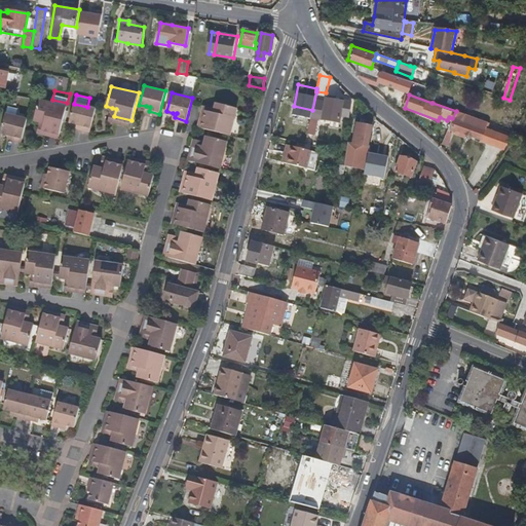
[(323,108),(321,118),(337,120),(338,114),(346,115),(349,100),(324,96),(324,100),(320,100),(318,107),(323,108)]
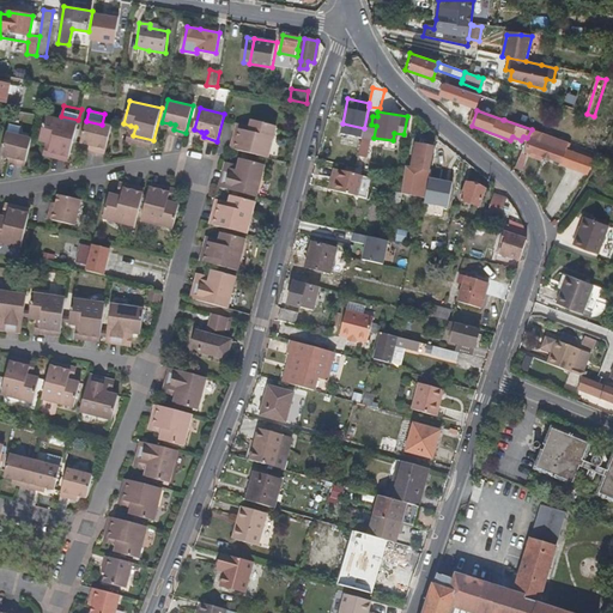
[(50,147),(71,152),(78,120),(61,116),(46,113),(40,135),(47,138),(52,139),(50,147)]
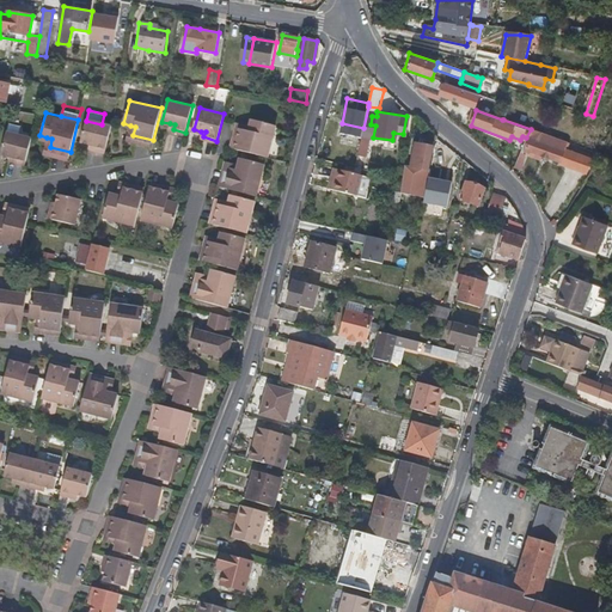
[(234,148),(265,157),(274,123),(250,118),(249,124),(248,129),(239,128),(234,148)]
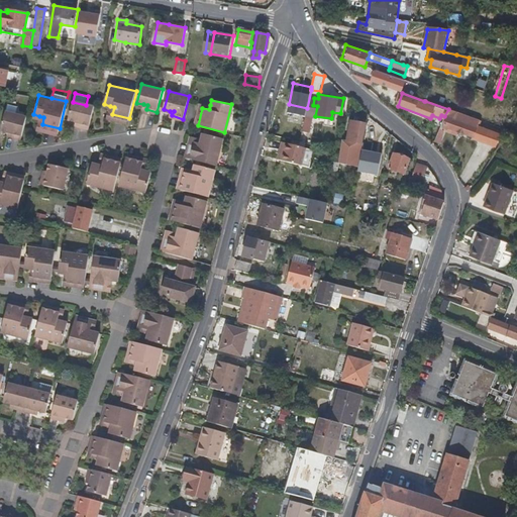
[(77,127),(88,130),(94,107),(86,105),(73,102),(69,120),(74,122),(78,123),(77,127)]
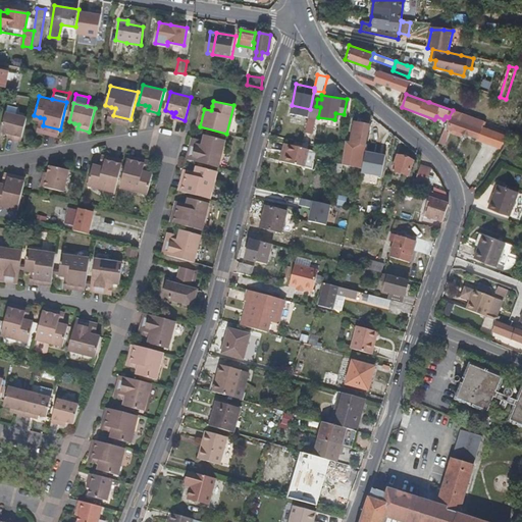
[(195,125),(200,126),(204,109),(211,110),(212,106),(200,104),(195,125)]
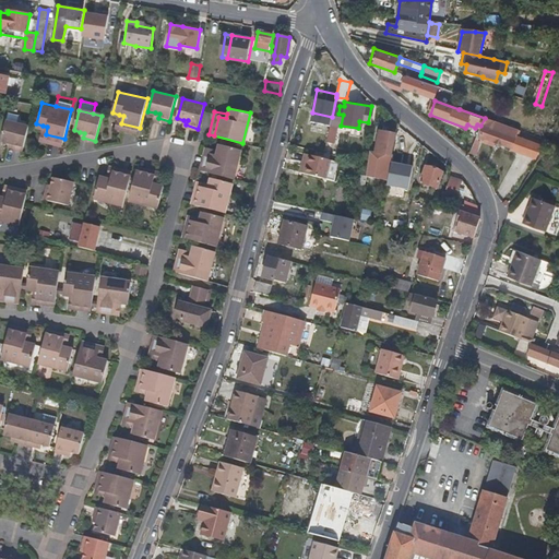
[(116,128),(138,133),(140,128),(121,123),(123,116),(119,115),(116,128)]
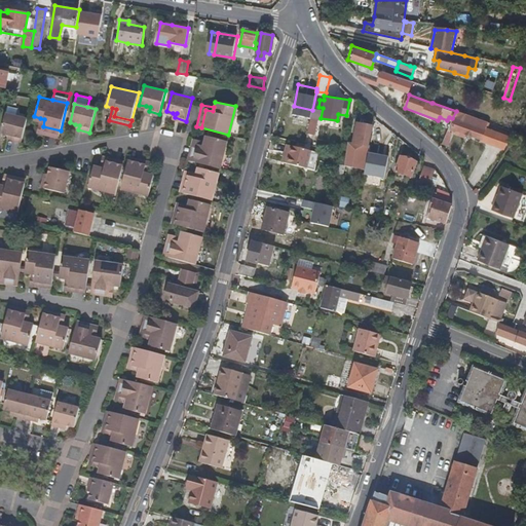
[(456,111),(452,118),(455,119),(450,132),(456,134),(457,130),(466,135),(482,141),(486,130),(464,122),(467,115),(456,111)]
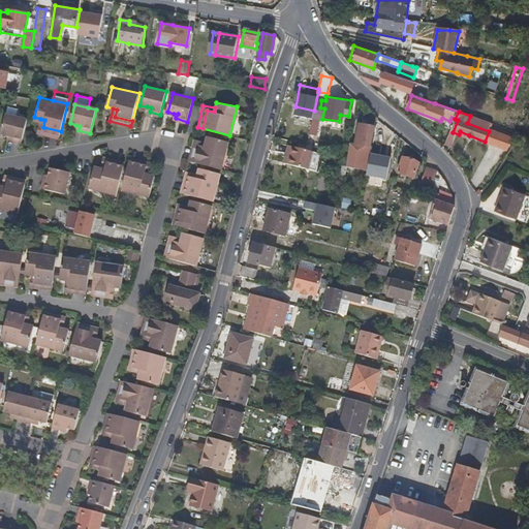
[(10,141),(21,143),(27,119),(6,114),(1,132),(8,134),(11,135),(10,141)]
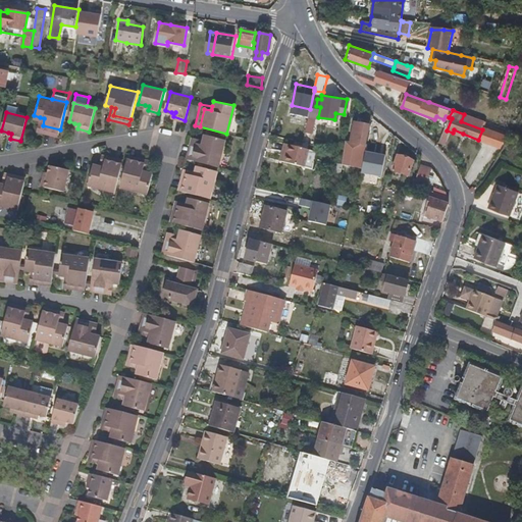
[(482,127),(484,122),(464,114),(461,121),(482,129),(482,127)]
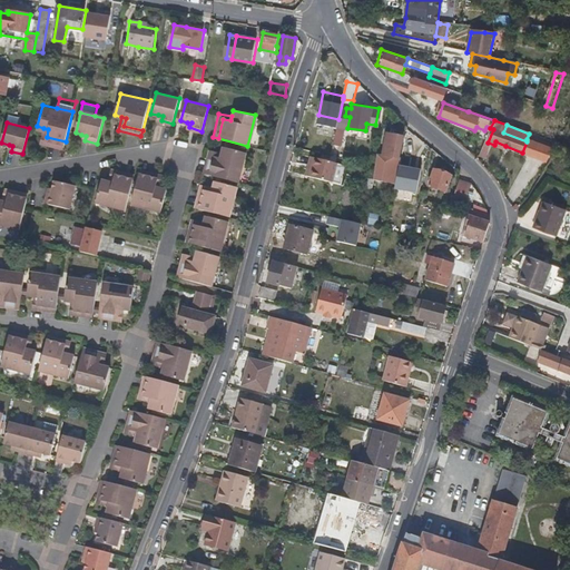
[(337,127),(334,144),(342,146),(344,129),(337,127)]
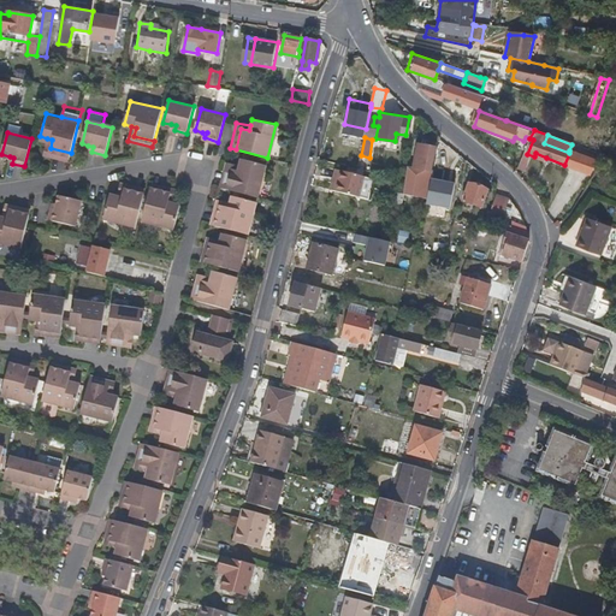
[(43,152),(69,159),(71,153),(51,148),(52,140),(47,138),(43,152)]
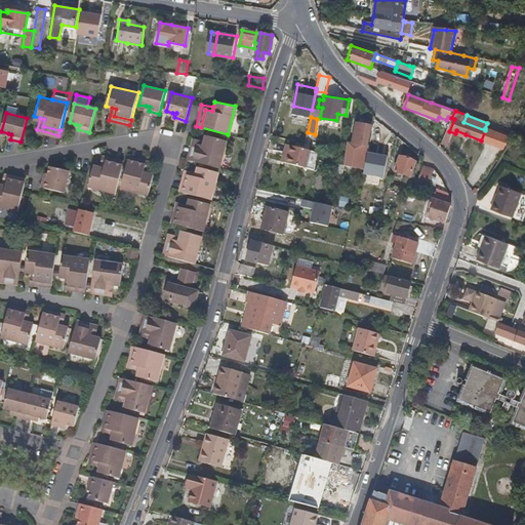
[(355,123),(352,143),(366,147),(369,128),(355,123)]
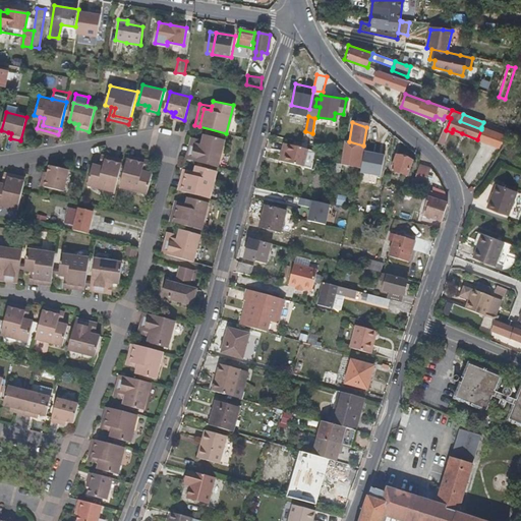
[(496,132),(481,127),(481,129),(477,139),(476,141),(489,147),(495,133),(496,132)]
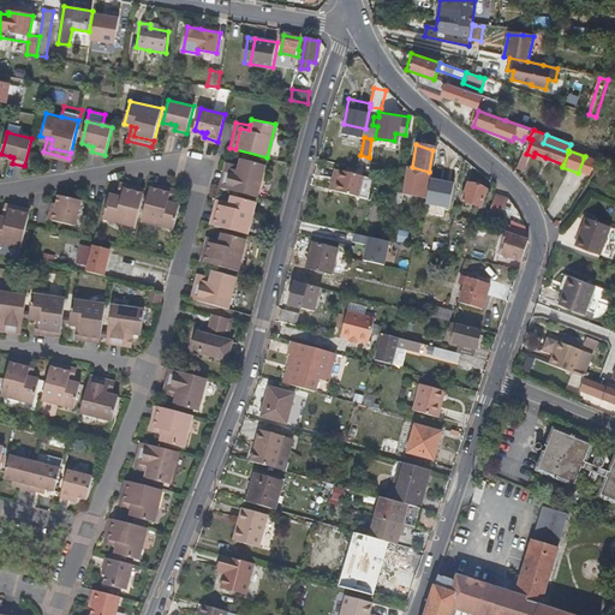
[(535,153),(533,156),(532,161),(543,165),(545,157),(535,153)]
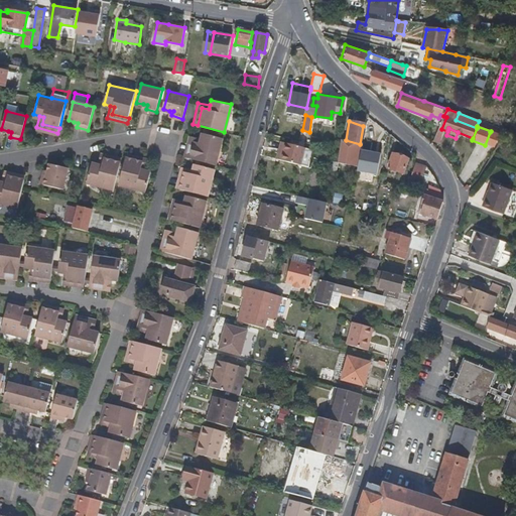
[(188,157),(216,164),(222,137),(203,132),(202,138),(201,143),(192,141),(188,157)]
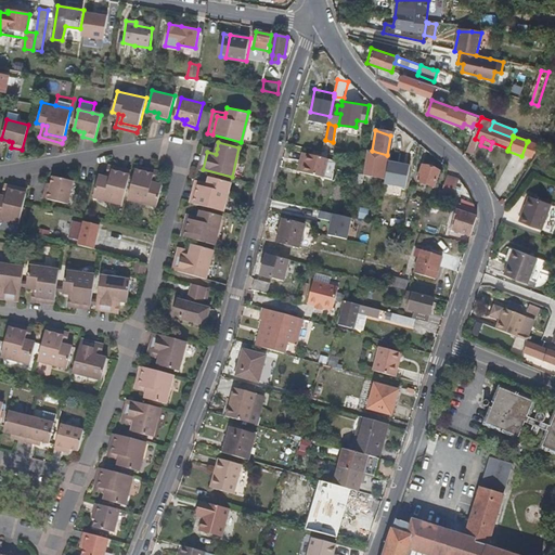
[(536,145),(527,142),(521,156),(530,159),(536,145)]
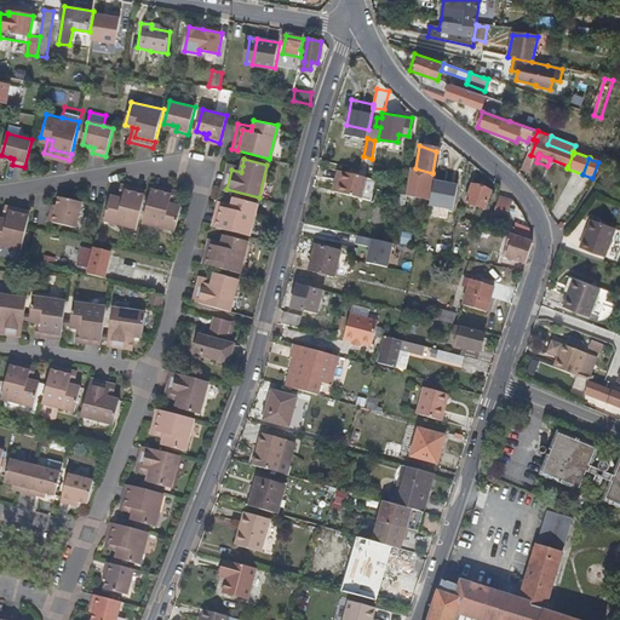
[(228,164),(220,188),(227,189),(231,170),(241,172),(242,166),(228,164)]
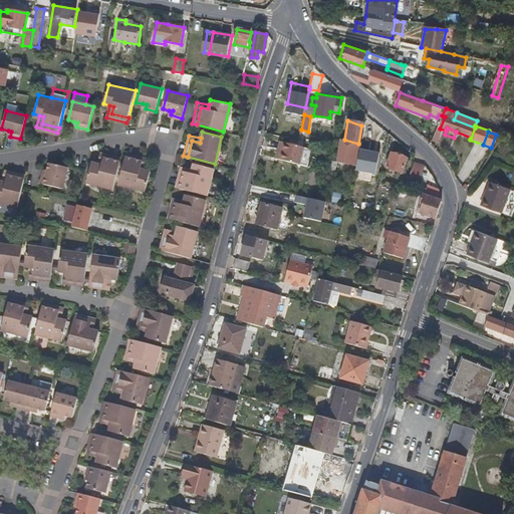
[(279,140),(275,158),(280,159),(285,141),(279,140)]
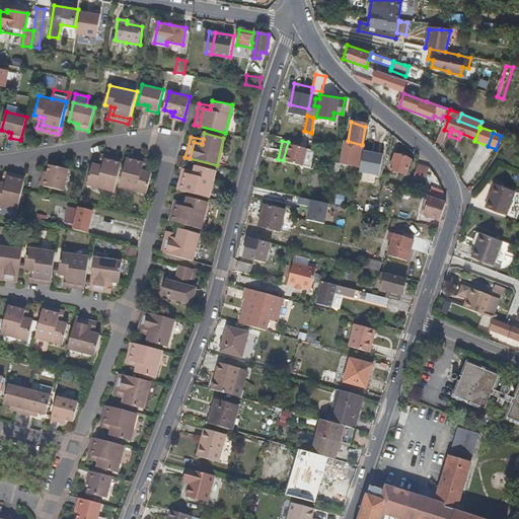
[(283,160),(305,165),(309,148),(288,142),(283,160)]
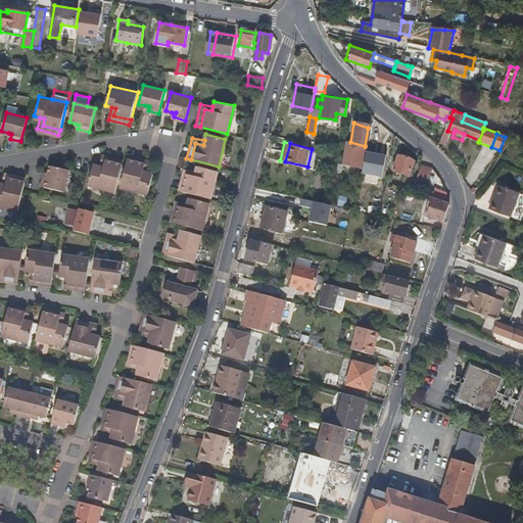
[(342,151),(338,171),(346,172),(350,151),(342,149),(342,151)]
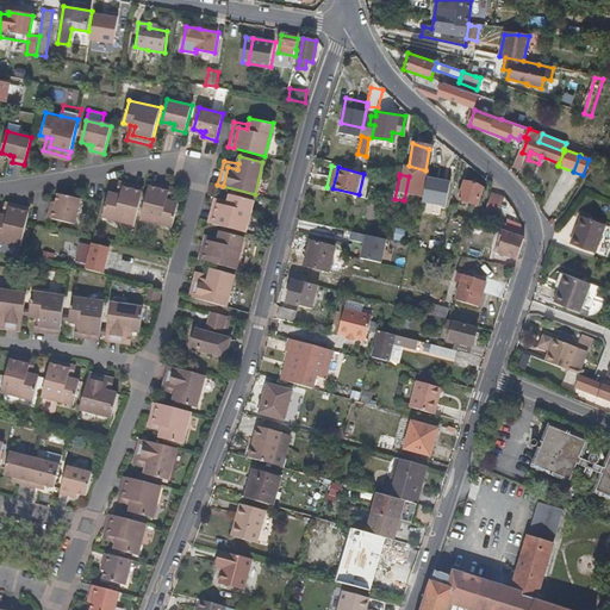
[(120,182),(117,195),(120,197),(123,188),(143,193),(144,188),(120,182)]
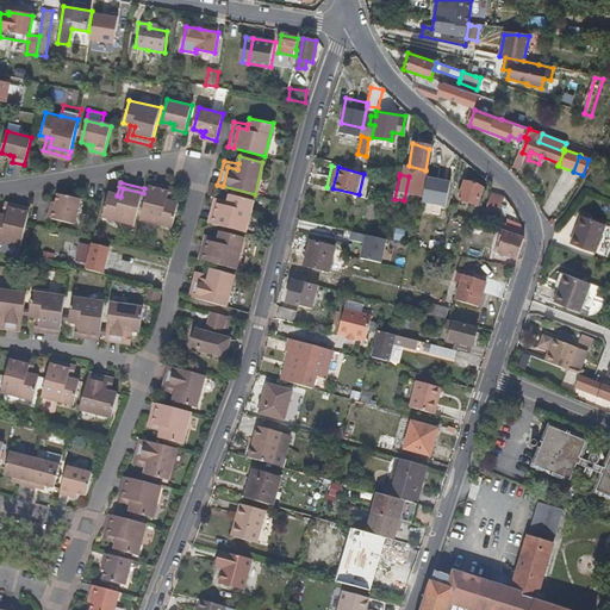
[(175,190),(150,182),(149,188),(169,194),(168,203),(172,204),(175,190)]
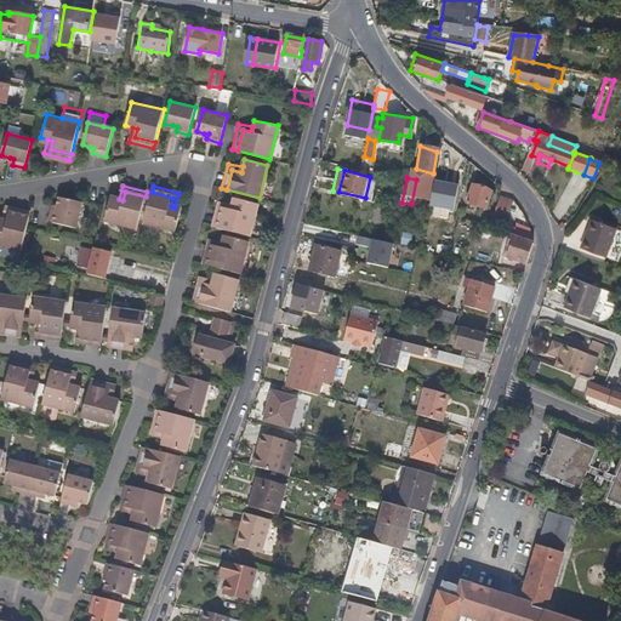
[(467,206),(483,211),(489,192),(473,187),(467,206)]
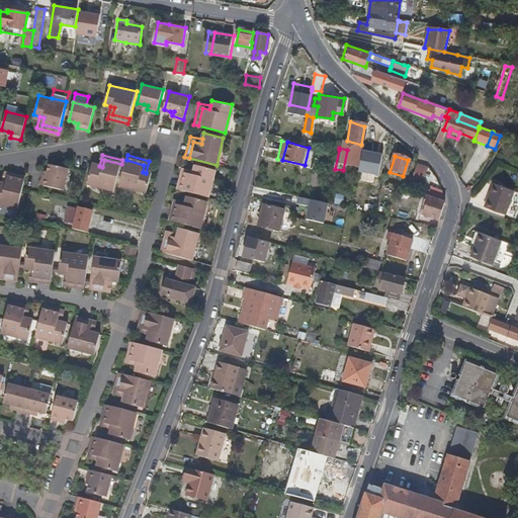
[(102,167),(99,166),(92,165),(88,184),(115,191),(121,164),(104,160),(102,167)]
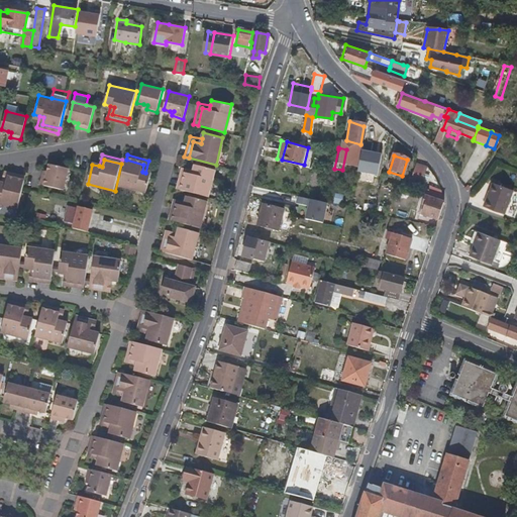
[(126,160),(119,187),(146,194),(151,174),(145,173),(142,172),(143,165),(126,160)]
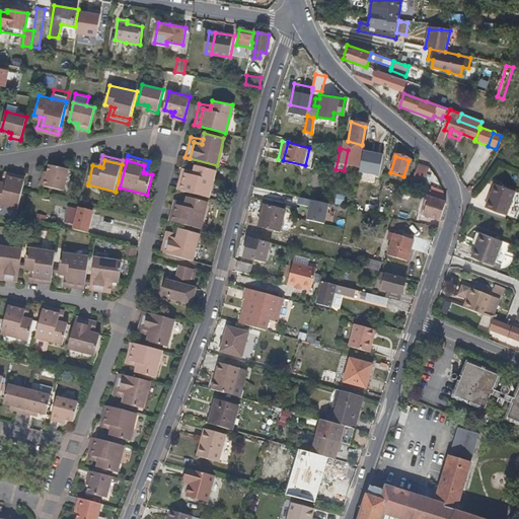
[(181,190),(209,197),(215,169),(196,164),(195,170),(194,174),(186,173),(181,190)]
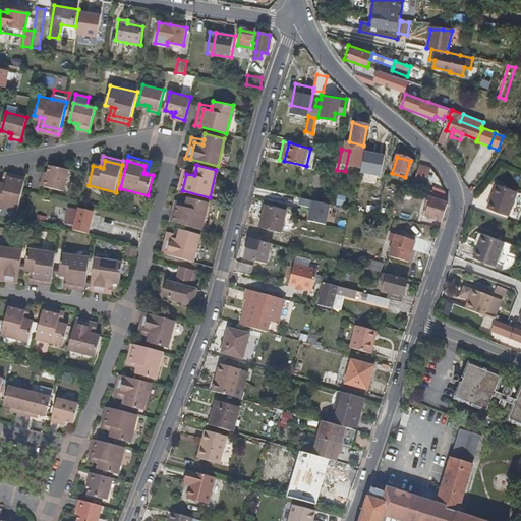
[(47,178),(42,177),(40,187),(62,193),(67,171),(49,167),(48,174),(47,178)]
